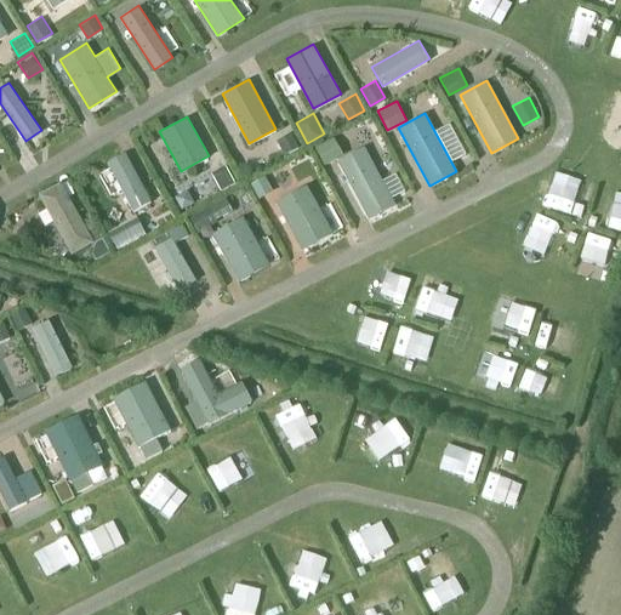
[(275,140),(284,153),(298,144),(291,130),(275,140)]
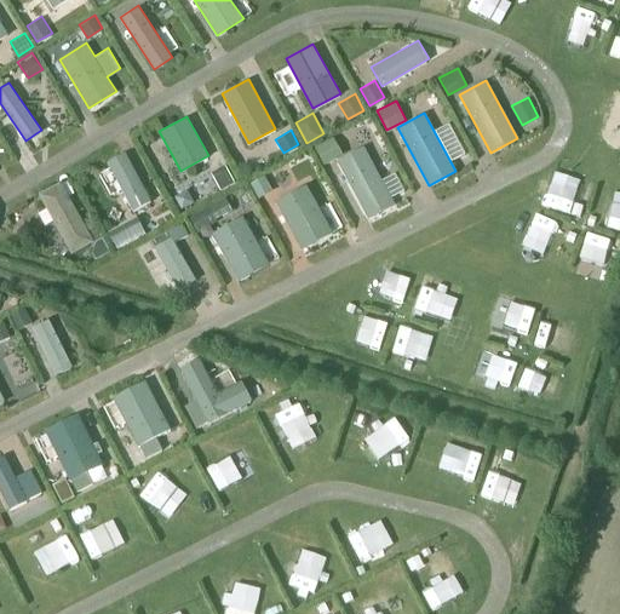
[(315,147),(323,164),(343,153),(333,136),(315,147)]
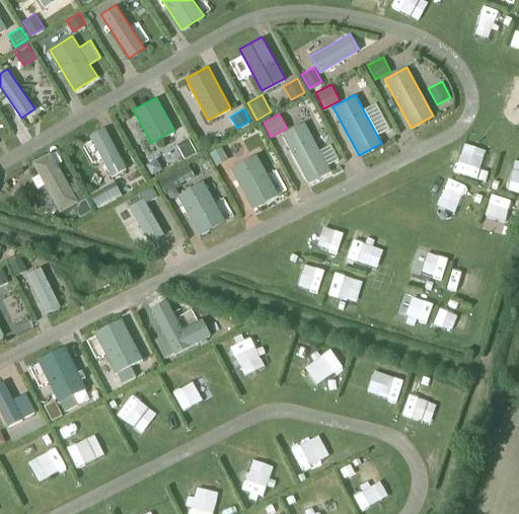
[(281,134),(307,182),(330,170),(304,122),(281,134)]
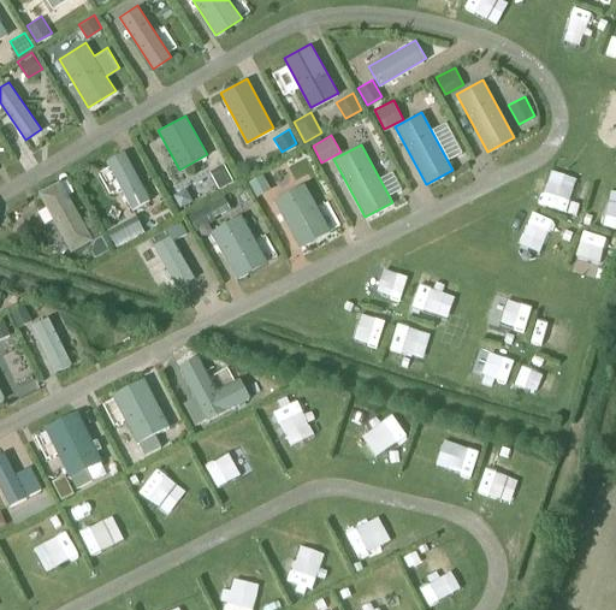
[(106,160),(131,208),(149,199),(124,150),(106,160)]
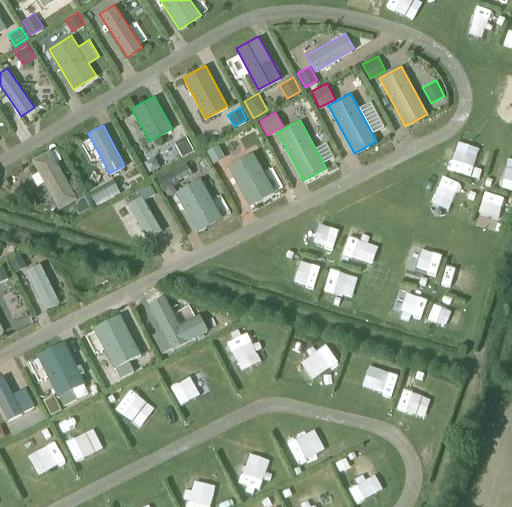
[(174,141),(181,156),(194,149),(186,134),(174,141)]
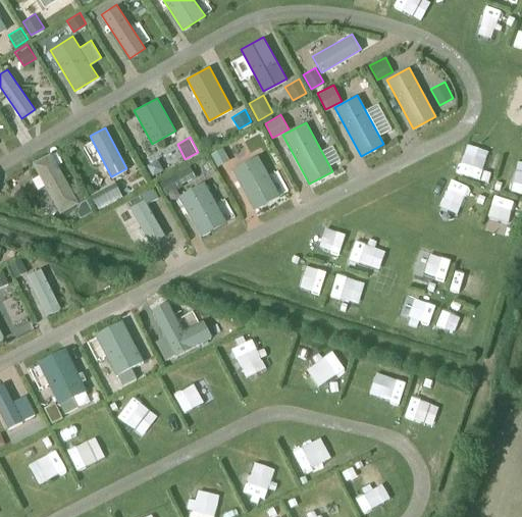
[(210,153),(217,166),(228,160),(222,147),(210,153)]
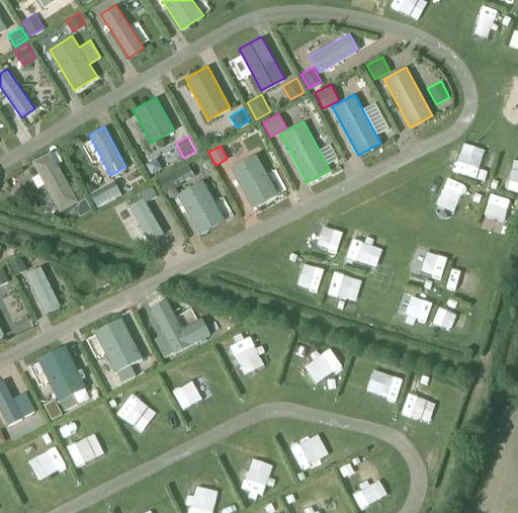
[(31,161),(60,211),(78,201),(51,151),(31,161)]
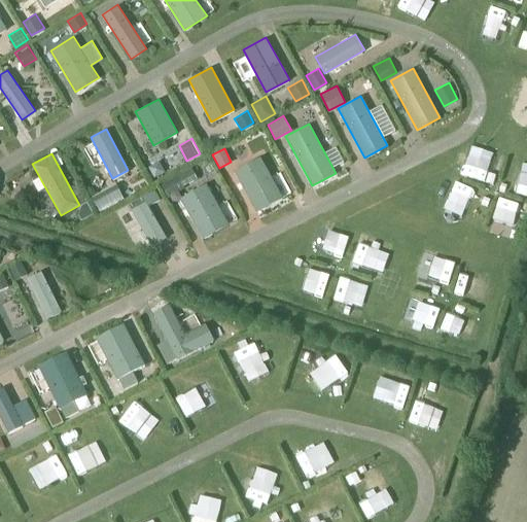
[(234,171),(255,211),(282,197),(260,157),(234,171)]
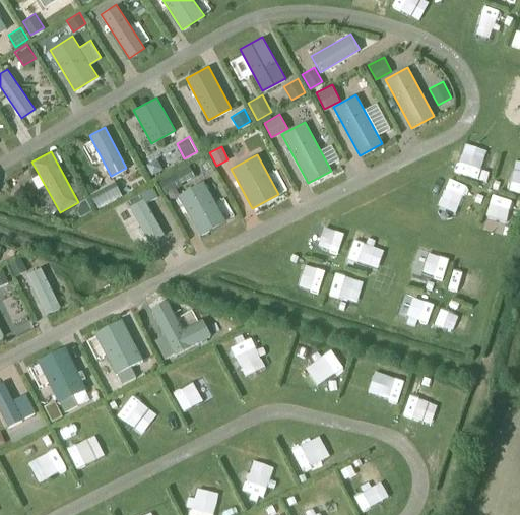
[(158,181),(166,193),(182,184),(175,172),(158,181)]
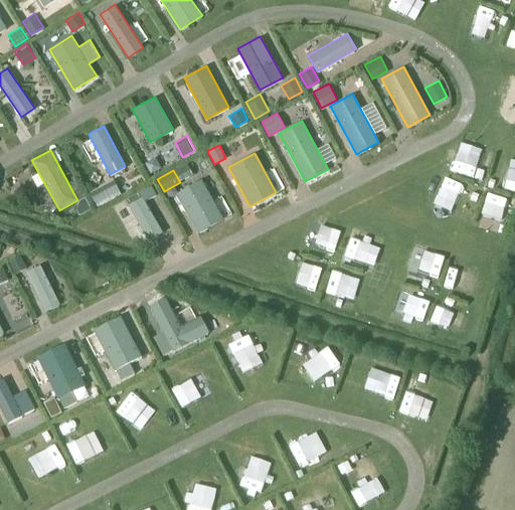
[(175,193),(198,232),(224,218),(201,178),(175,193)]
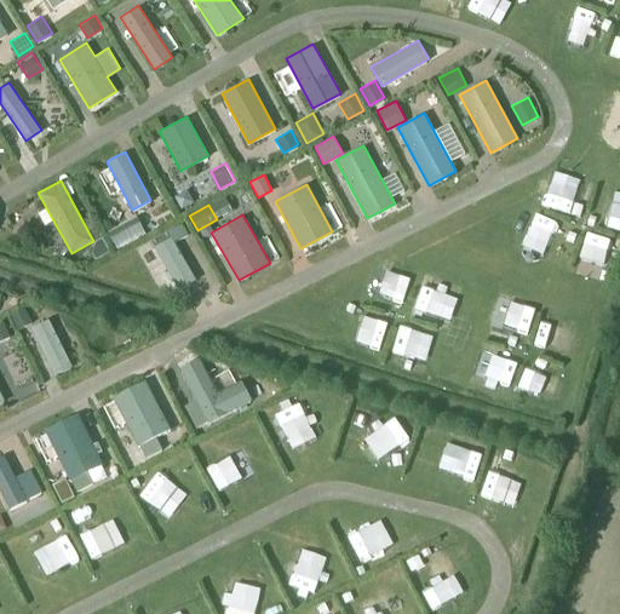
[(182,222),(168,229),(174,240),(188,234),(182,222)]
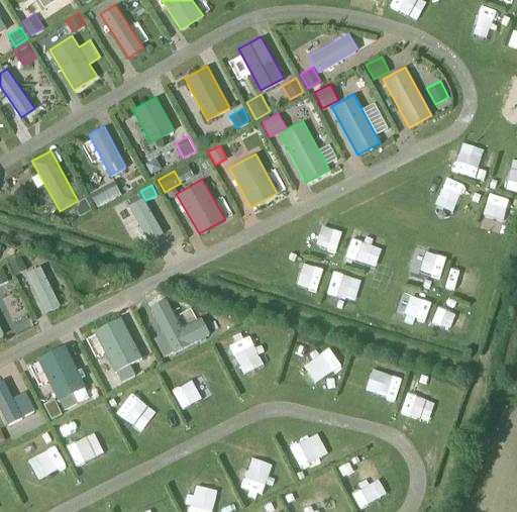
[(92,194),(97,204),(110,197),(105,187),(92,194)]
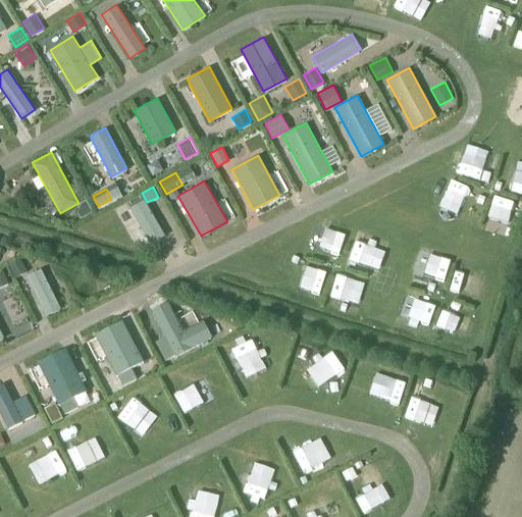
[(81,217),(93,211),(86,199),(80,202),(77,211),(81,217)]
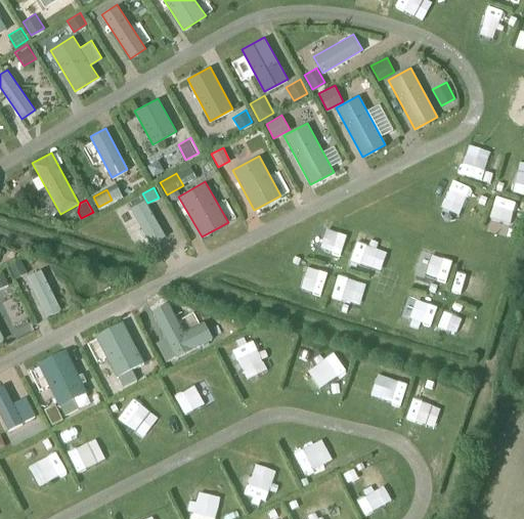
[(130,209),(150,245),(165,235),(144,200),(130,209)]
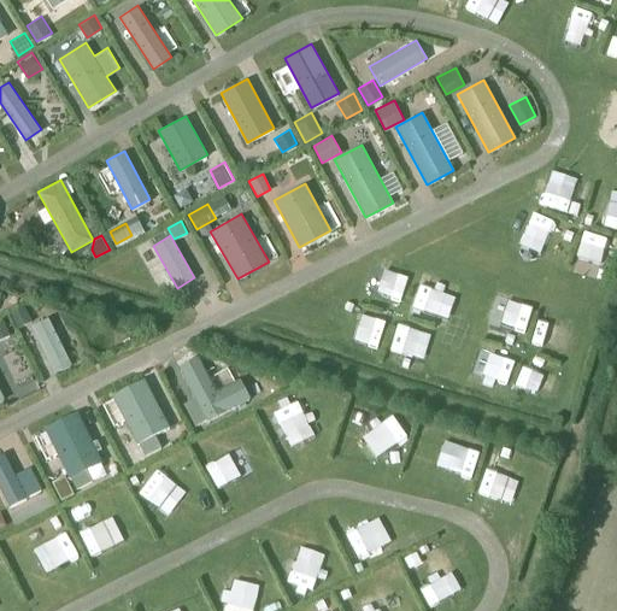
[(10,312),(17,327),(33,318),(25,305),(10,312)]
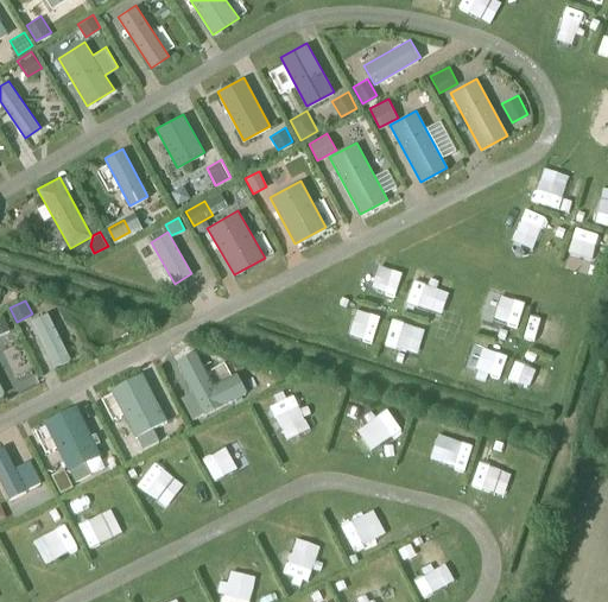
[(54,367),(70,359),(48,312),(31,321),(54,367)]
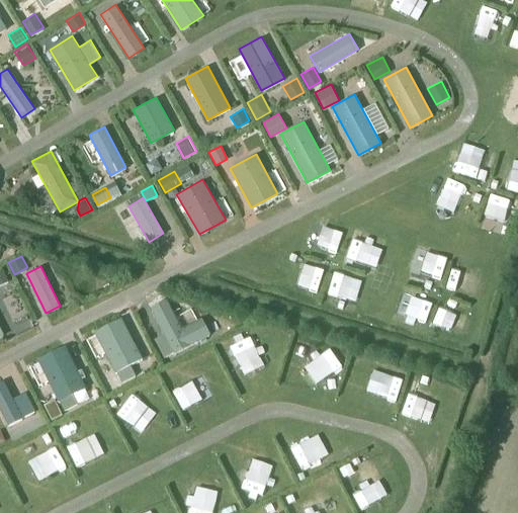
[(0,268),(0,282),(8,278),(2,267),(0,268)]
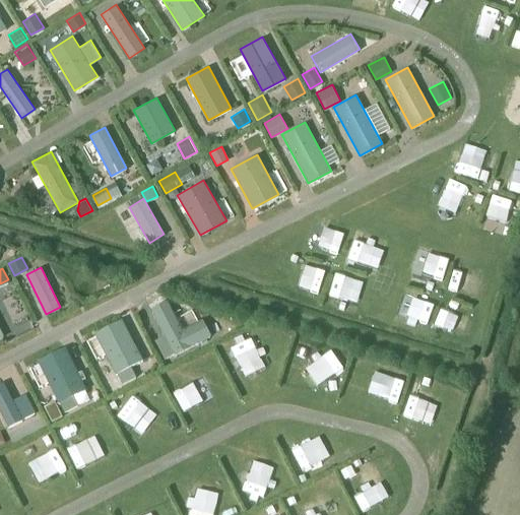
[(164,358),(211,335),(202,318),(182,328),(168,300),(151,308),(166,334),(154,340),(164,358)]
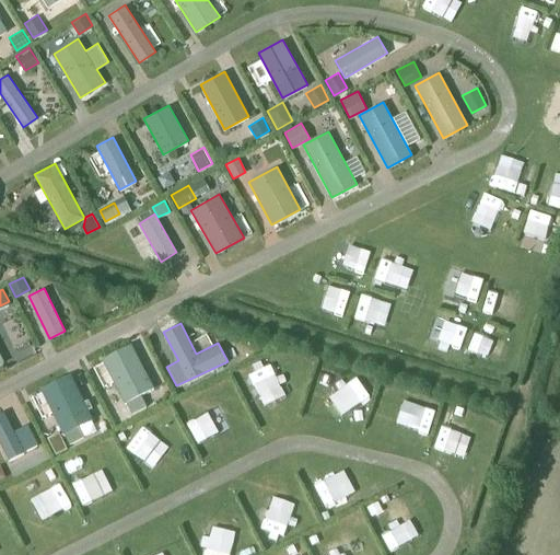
[(125,402),(127,401),(132,412),(147,404),(141,393),(154,386),(131,343),(102,358),(125,402)]
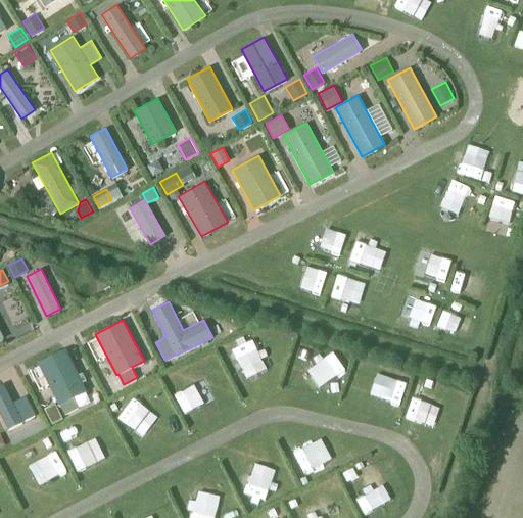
[(59,404),(60,403),(65,412),(79,406),(75,396),(88,389),(66,347),(38,362),(59,404)]
